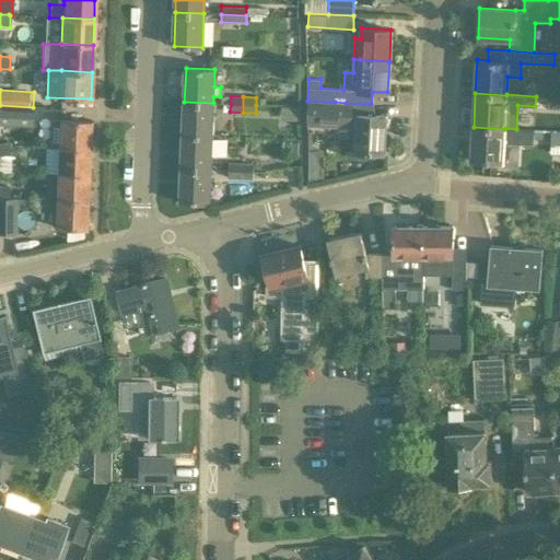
[(386,115),(371,115),(371,104),(346,103),(335,102),(307,101),(307,126),(351,128),(352,126),(357,126),(356,152),(385,153),(386,115)]
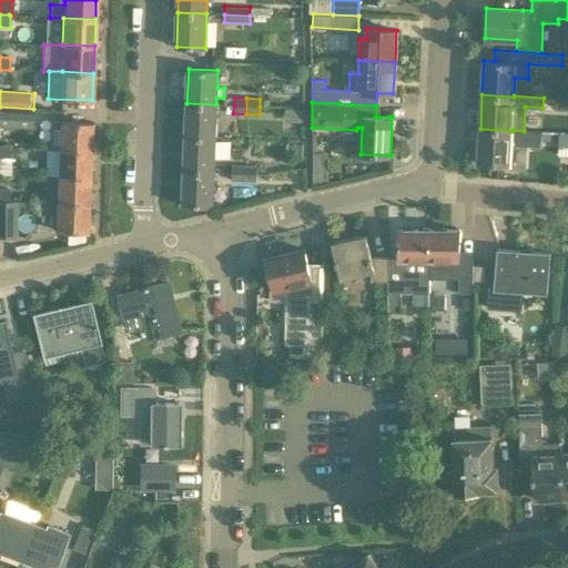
[(185,138),(215,139),(216,104),(186,103),(185,138)]
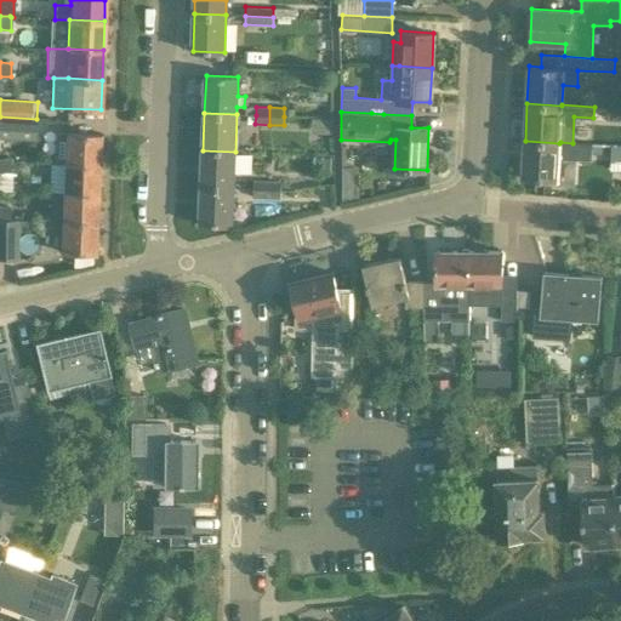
[(0,137),(35,140),(36,120),(36,119),(0,117),(0,137)]
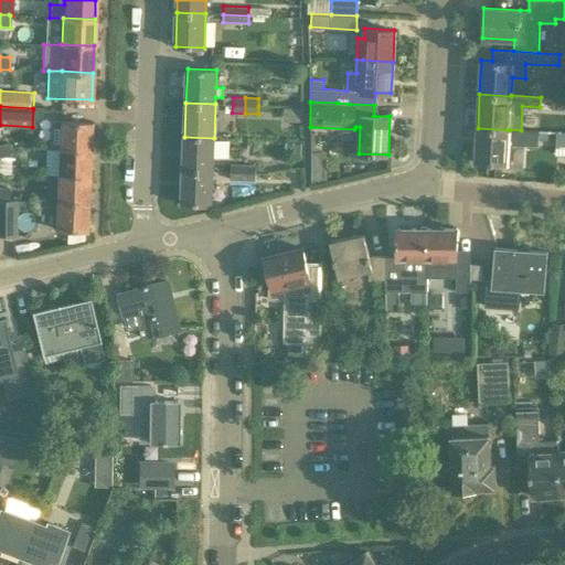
[(284,108),(284,120),(298,120),(298,123),(302,123),(302,107),(284,108)]
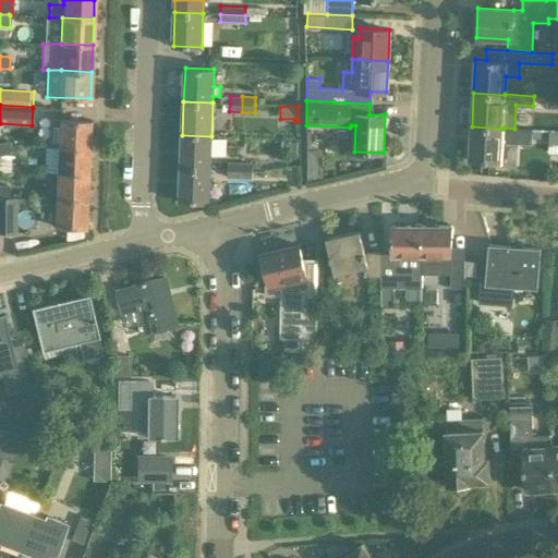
[(48,146),(58,146),(88,147),(89,121),(59,120),(52,119),(49,122),(48,146)]
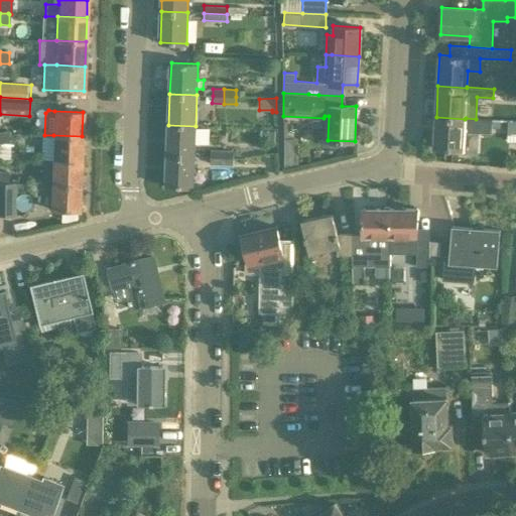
[(464,150),(465,132),(485,133),(486,128),(492,128),(492,119),(476,119),(466,118),(465,119),(436,117),(434,148),(464,150)]
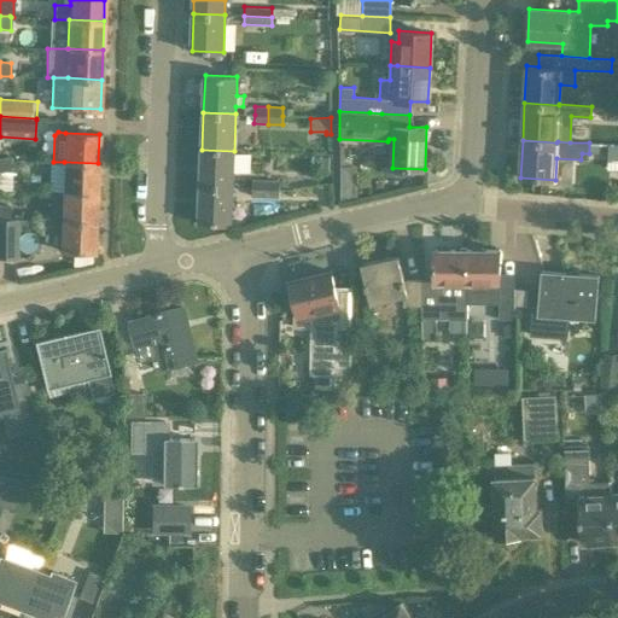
[(200,186),(232,187),(234,151),(202,150),(200,186)]
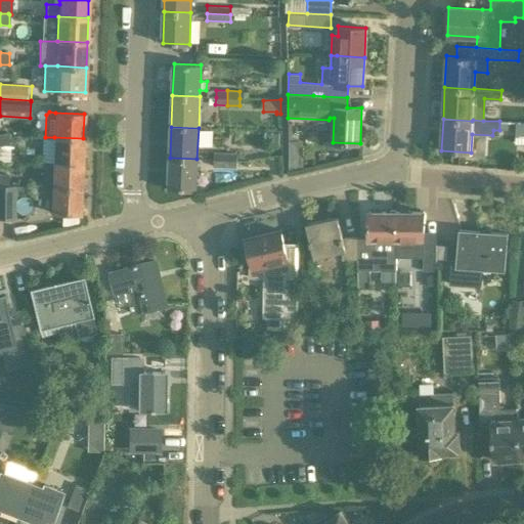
[(8,134),(0,134),(0,146),(8,146),(8,134)]
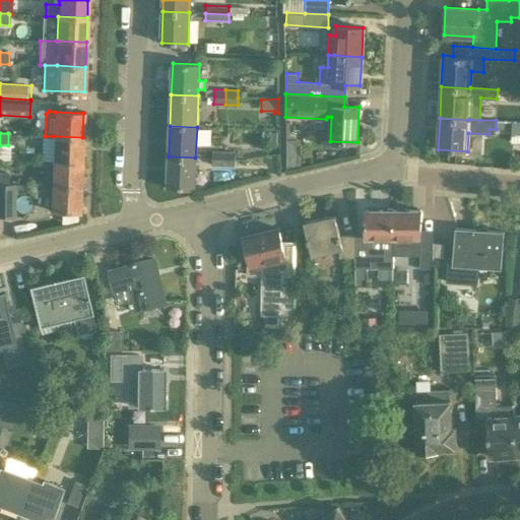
[(82,137),(54,136),(53,160),(81,161),(82,137)]
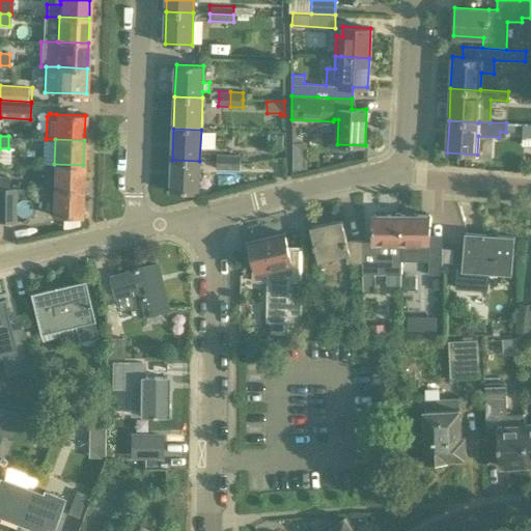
[(241,156),(217,154),(216,162),(240,162),(240,163),(250,163),(251,154),(241,154),(241,156)]
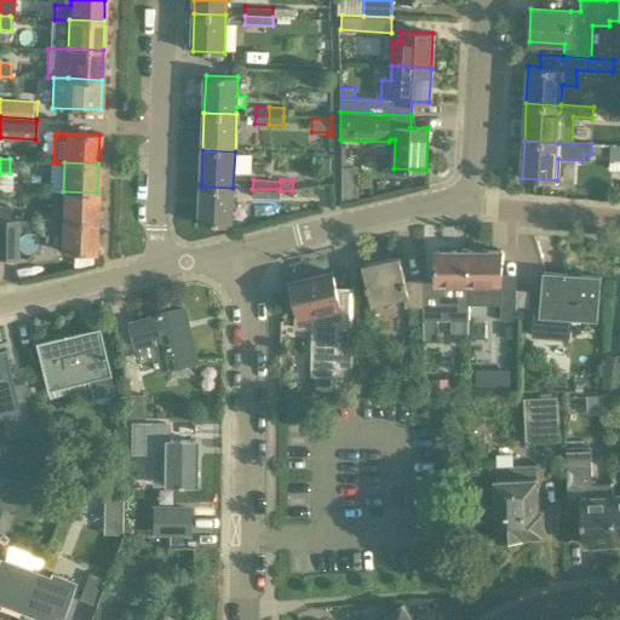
[(357,182),(340,182),(340,197),(357,197),(357,182)]
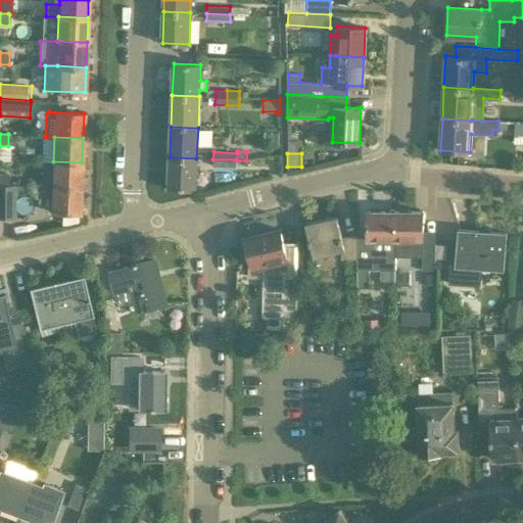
[(196,158),(170,157),(168,189),(195,190),(196,158)]
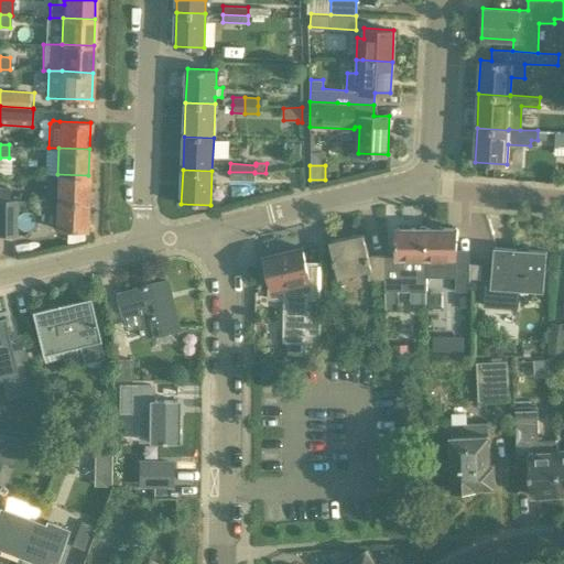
[(229,180),(255,181),(255,173),(255,172),(229,172),(229,180)]
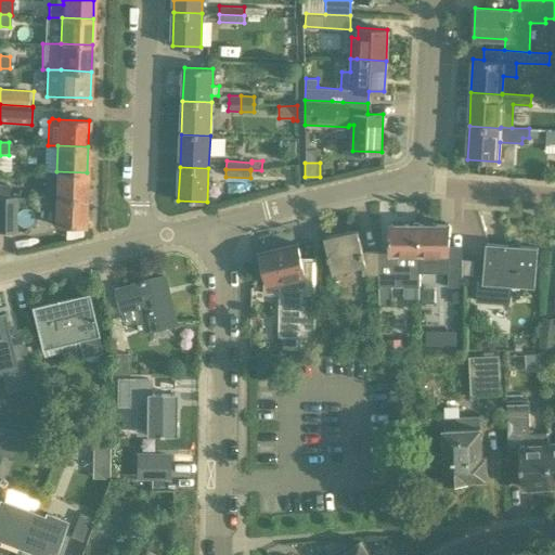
[(87,172),(56,171),(56,172),(46,171),(44,197),(55,198),(55,197),(86,198),(87,172)]
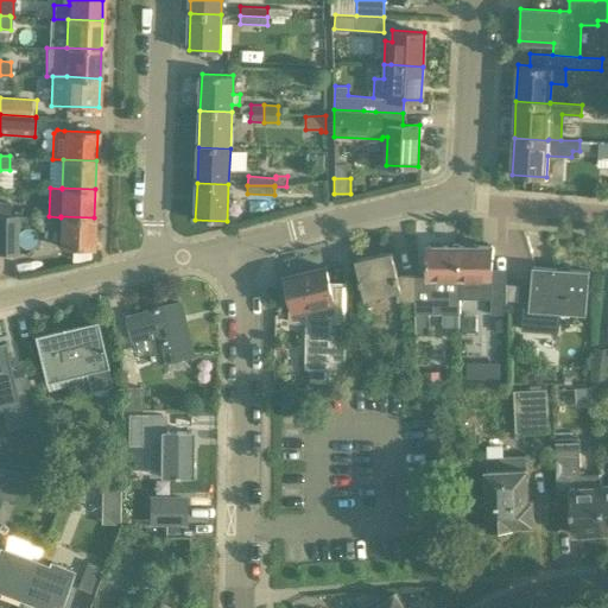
[(10,215),(10,214),(0,213),(0,253),(18,254),(18,227),(18,215),(10,215)]
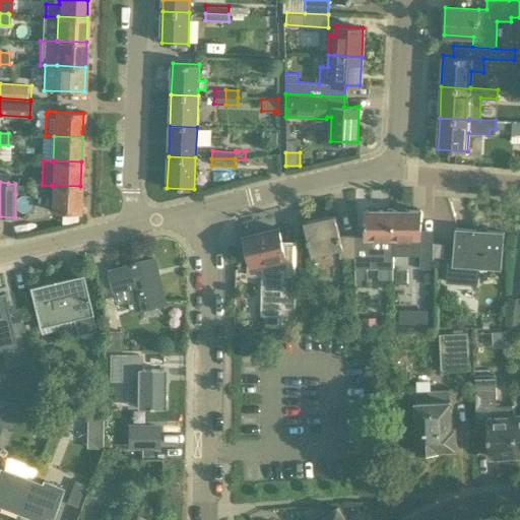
[(79,211),(80,186),(52,185),(52,186),(51,210),(79,211)]
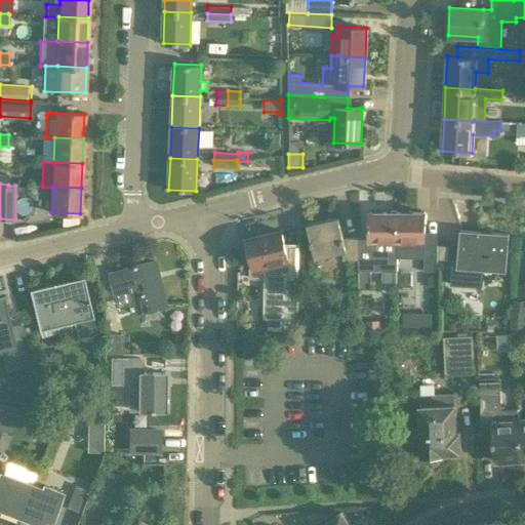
[(398,239),(398,212),(370,212),(370,238),(358,238),(358,259),(358,287),(370,287),(370,270),(397,270),(397,239),(398,239)]
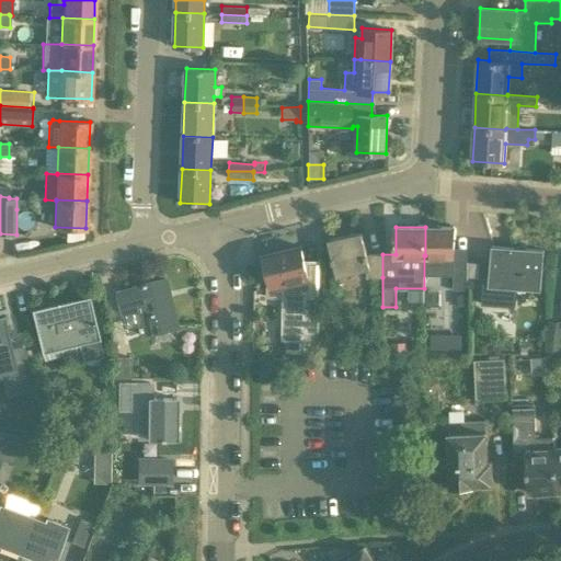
[(425,227),(425,255),(455,255),(455,227),(425,227)]
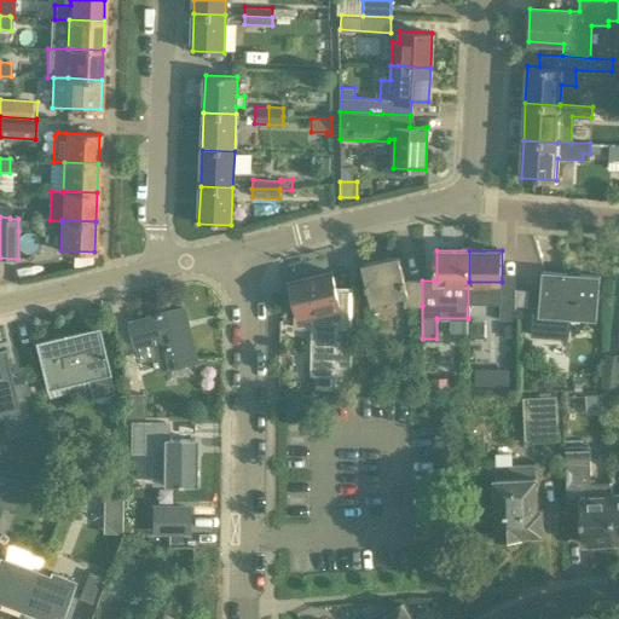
[(404,281),(398,255),(362,264),(371,305),(404,298),(404,306),(422,306),(422,281),(404,281)]
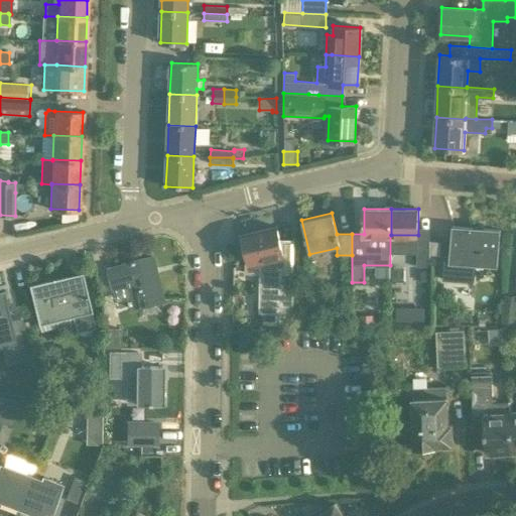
[(500,230),(453,226),(449,263),(497,266),(500,230)]
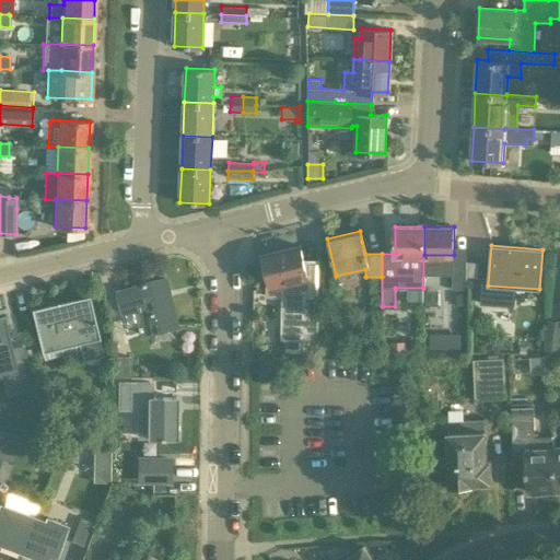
[(304,278),(307,278),(300,246),(264,254),(271,286),(282,283),(282,339),(317,340),(318,298),(304,298),(304,278)]
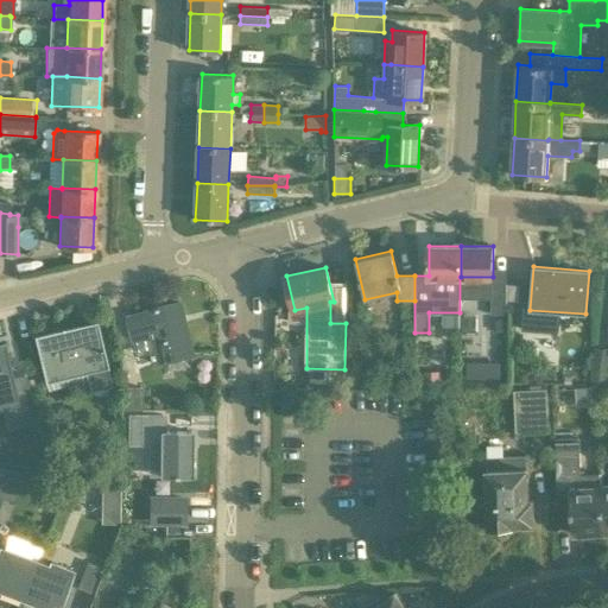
[(506,286),(506,284),(491,284),(491,314),(500,314),(500,322),(506,322),(506,303),(506,286)]
